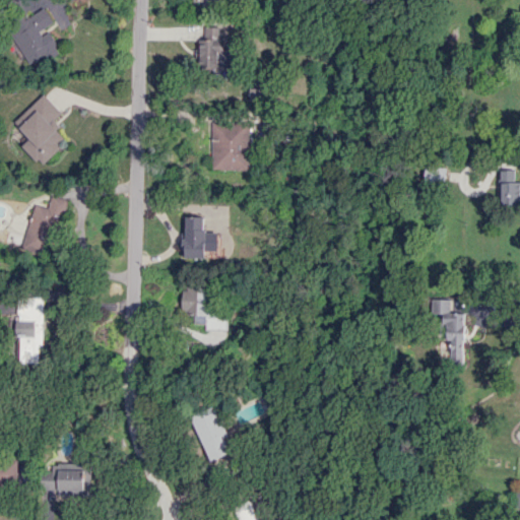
[(29,65),(46,55),(49,61),(62,54),(47,28),(54,24),(44,7),(8,28),(29,65)]
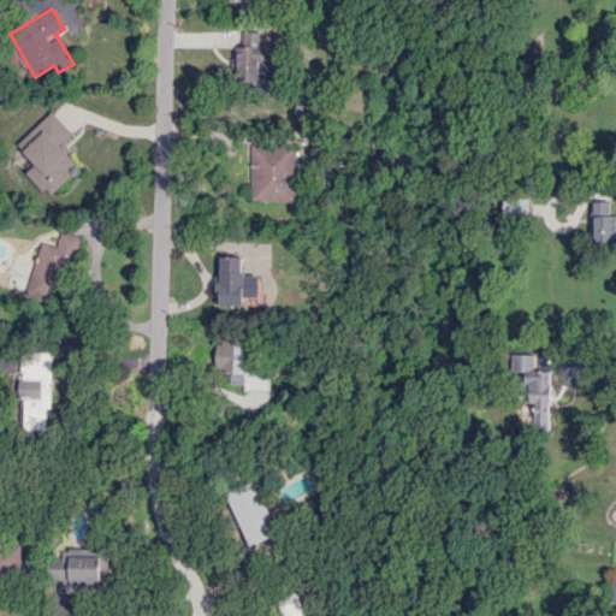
[(236,80),(277,81),(278,60),(262,59),(264,33),(238,31),(236,80)]
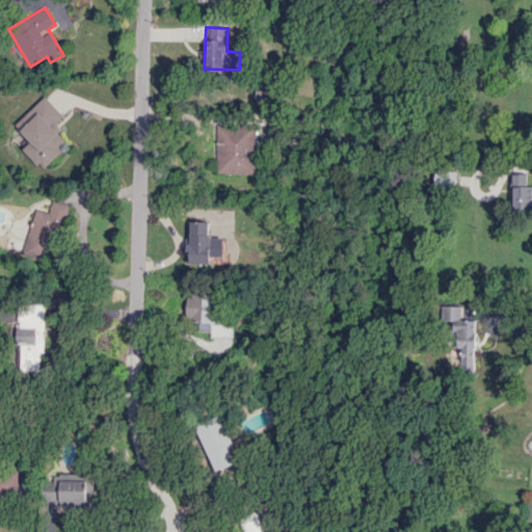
[(271,89),(256,90),(256,102),(272,101),(271,89)]
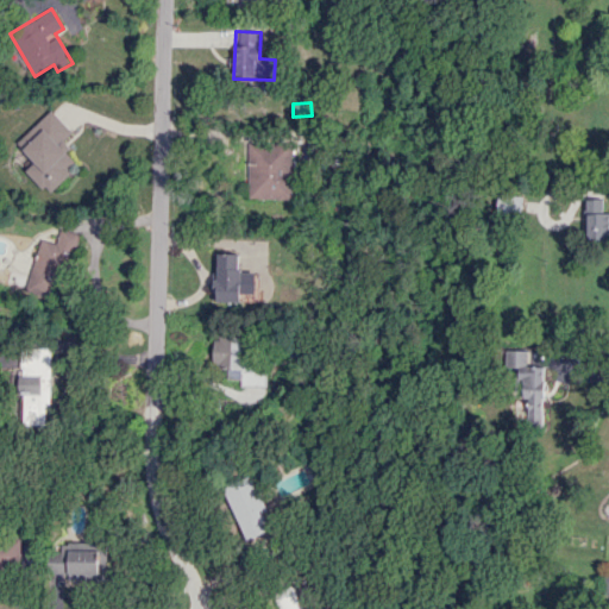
[(71,132),(52,111),(18,140),(36,161),(25,170),(46,195),(71,174),(68,169),(76,161),(61,142),(71,132)]
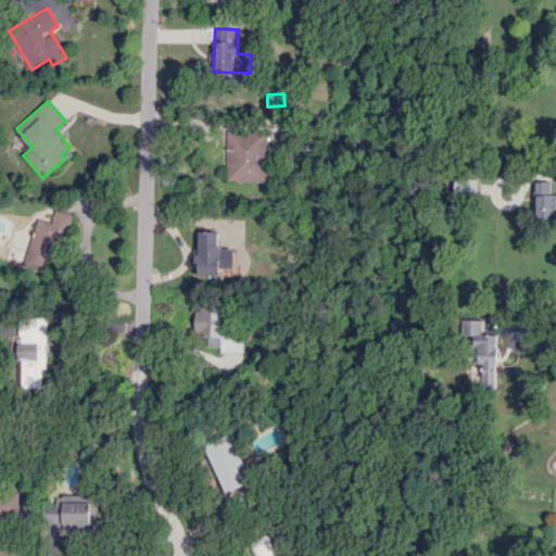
[(266,131),(226,129),(225,181),(265,182),(266,131)]
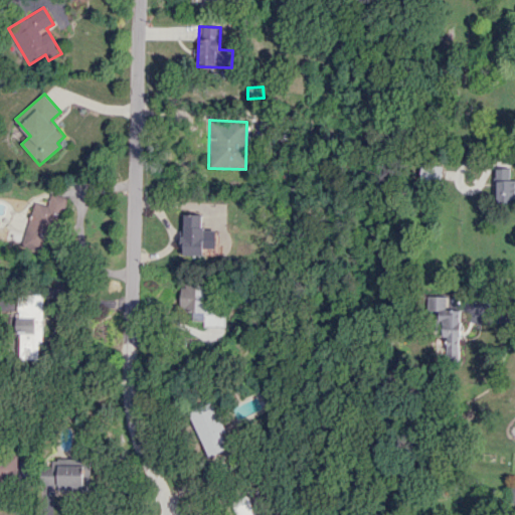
[(443,168),(421,166),(419,179),(442,181),(443,168)]
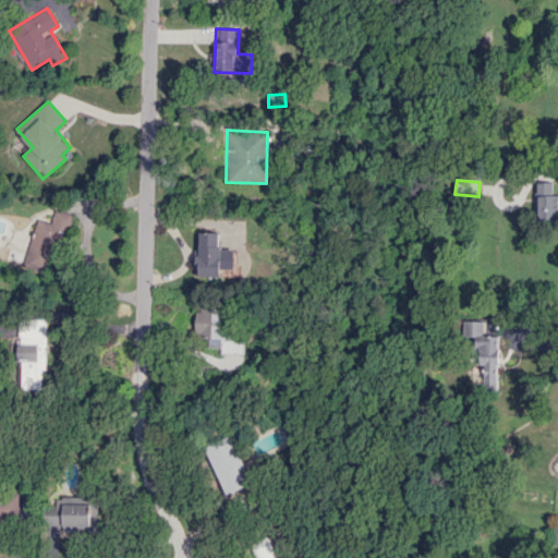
[(557,194),(552,195),(553,183),(537,182),(536,219),(557,219),(557,194)]
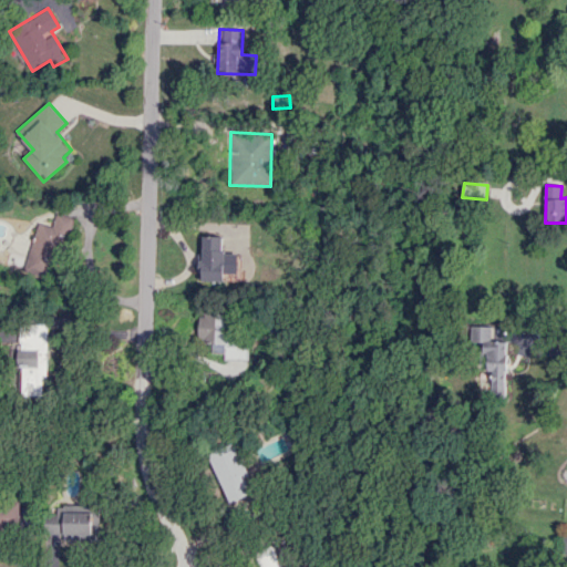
[(65,232),(40,223),(22,268),(49,278),(65,232)]
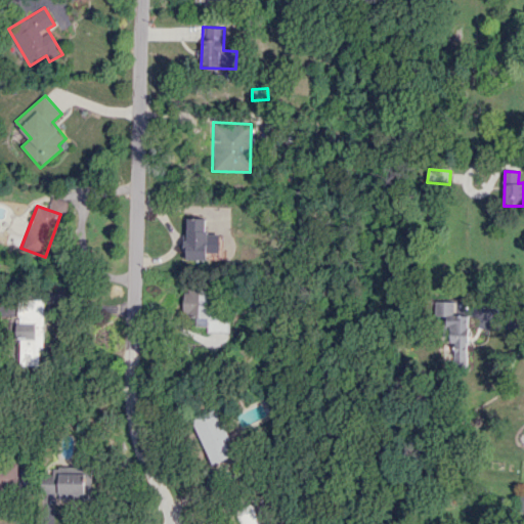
[(185,261),(206,260),(206,253),(218,253),(218,234),(206,234),(205,218),(185,218),(185,261)]
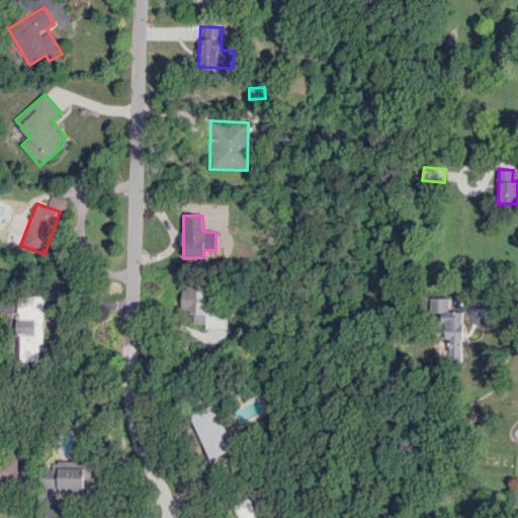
[(225,329),(225,308),(208,307),(208,286),(181,285),(180,313),(193,314),(193,321),(204,322),(204,329),(225,329)]
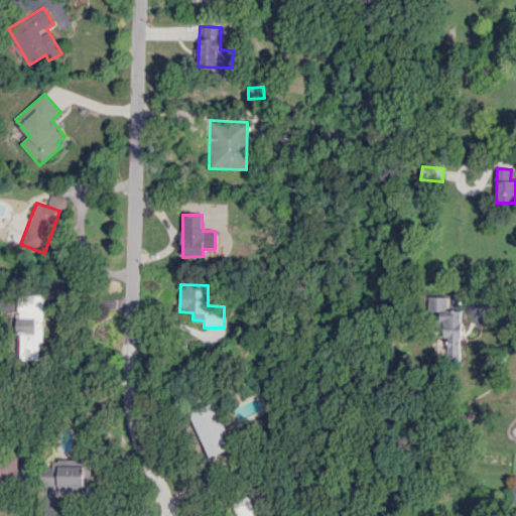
[(17,360),(38,360),(38,342),(42,342),(42,294),(17,294),(17,360)]
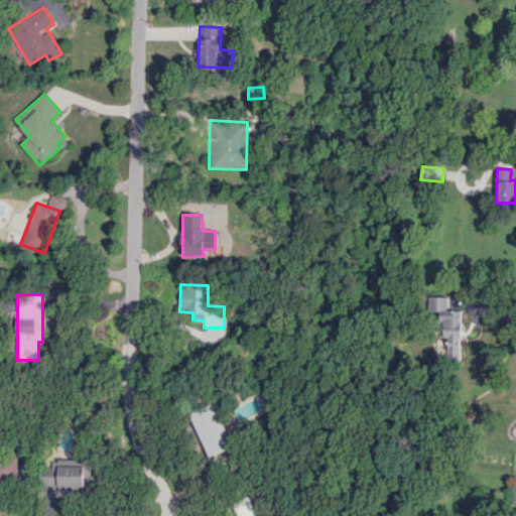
[(447,296),(429,297),(429,324),(442,324),(443,362),(461,362),(460,309),(448,310),(447,296)]
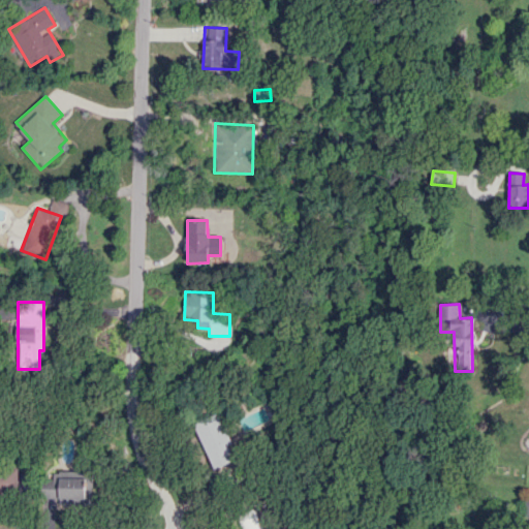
[(193,424),(216,469),(240,458),(217,412),(193,424)]
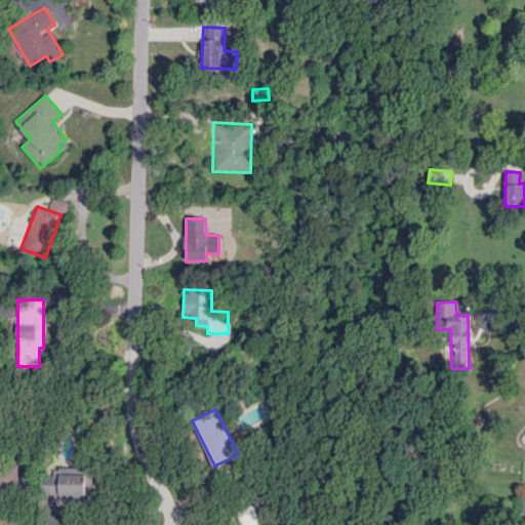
[(0,465),(0,489),(19,490),(21,466),(0,465)]
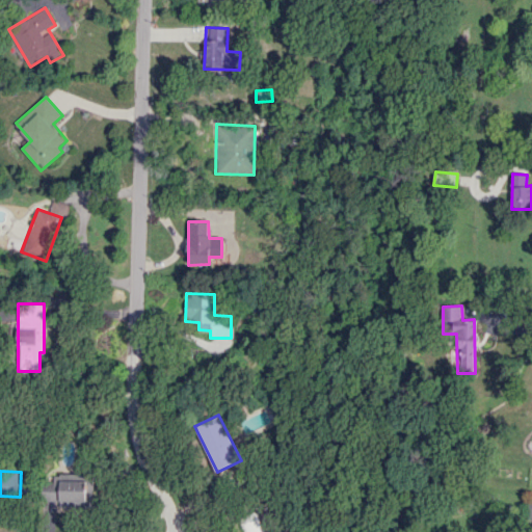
[(60,480),(60,505),(94,506),(94,481),(60,480)]
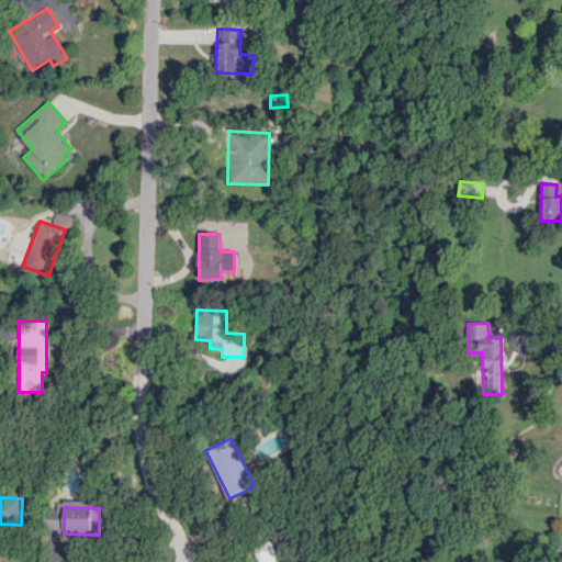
[(260,561),(282,561),(274,541),(256,548),(260,561)]
